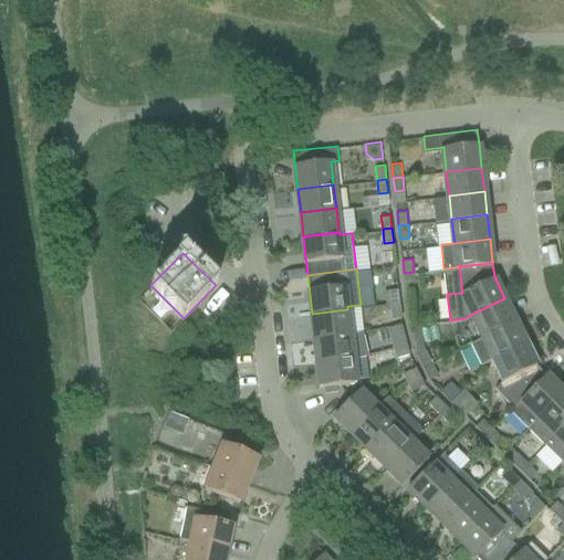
[(415,286),(414,272),(404,273),(406,287),(415,286)]
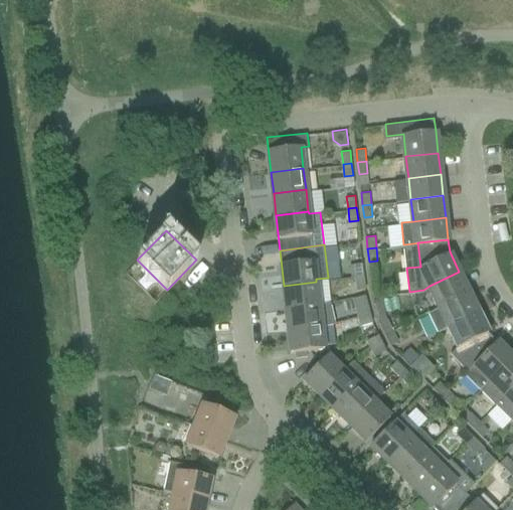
[(364,275),(363,262),(354,263),(355,276),(364,275)]
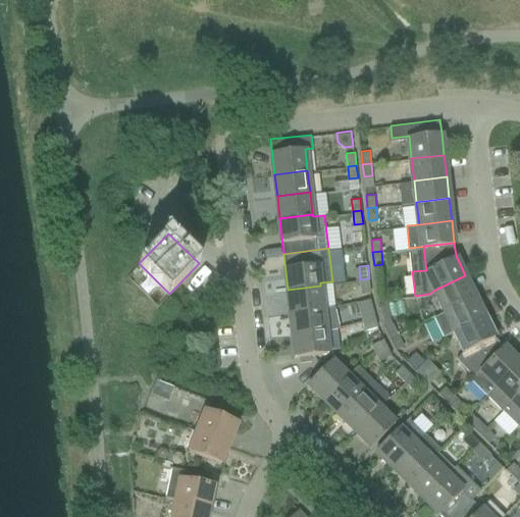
[(475,296),(465,275),(435,290),(446,310),(475,296)]
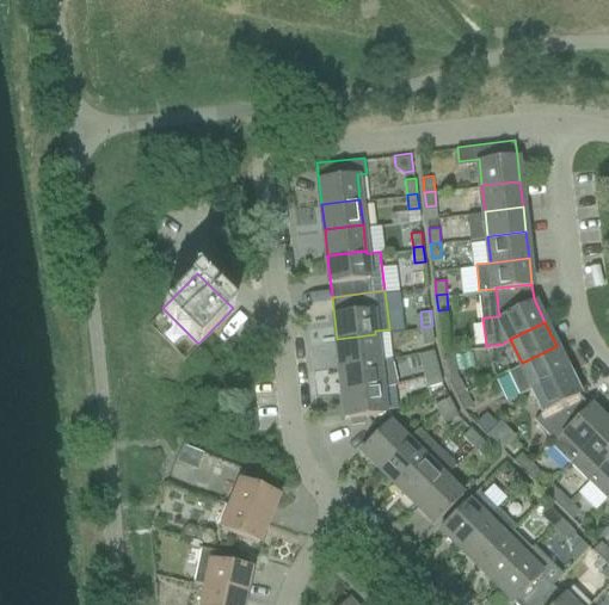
[(434,340),(432,326),(422,327),(424,341),(434,340)]
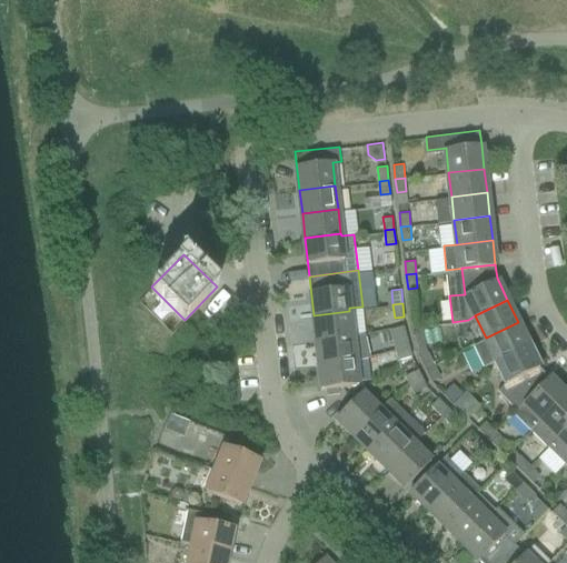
[(352,335),(349,311),(314,315),(317,339),(352,335)]
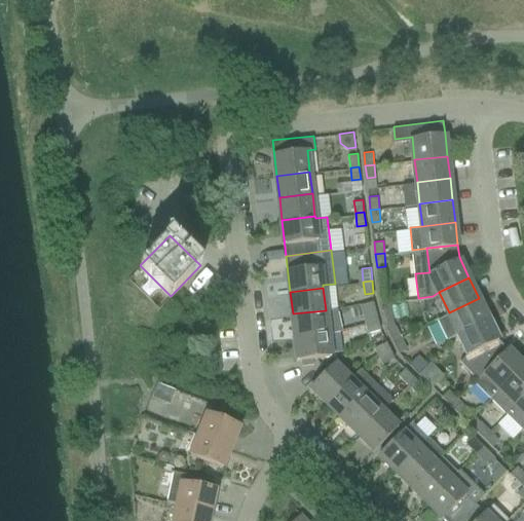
[(488,318),(479,298),(449,312),(449,313),(438,319),(447,337),(458,332),(488,318)]
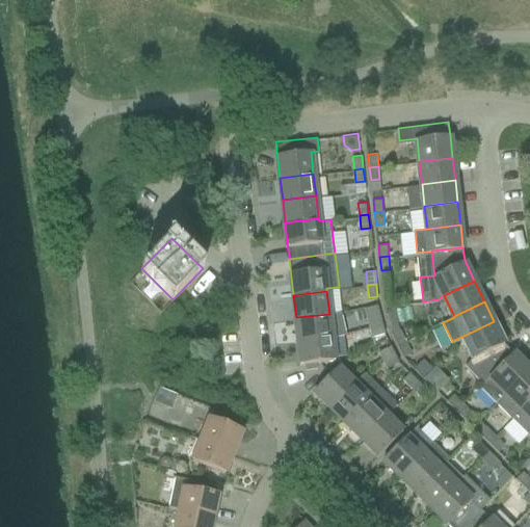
[(382,322),(380,314),(378,304),(365,307),(370,325),(382,322)]
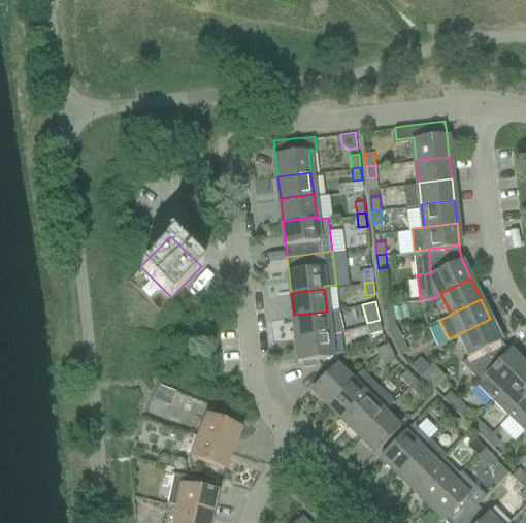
[(338,309),(327,312),(294,315),(296,337),(329,333),(329,332),(343,330),(338,309)]
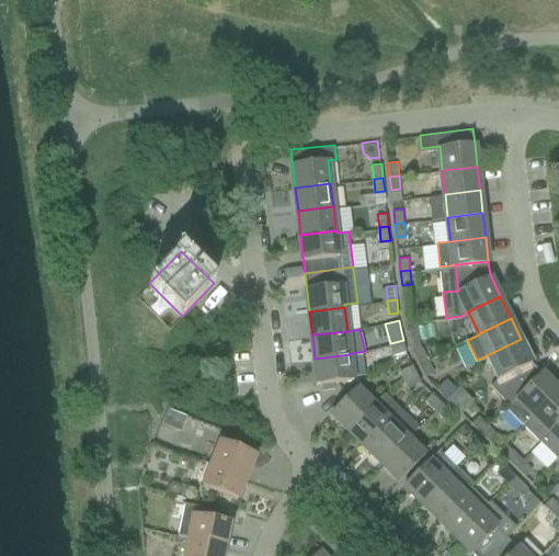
[(532,361),(521,339),(489,354),(499,375),(490,384),(510,403),(542,371),(532,361)]
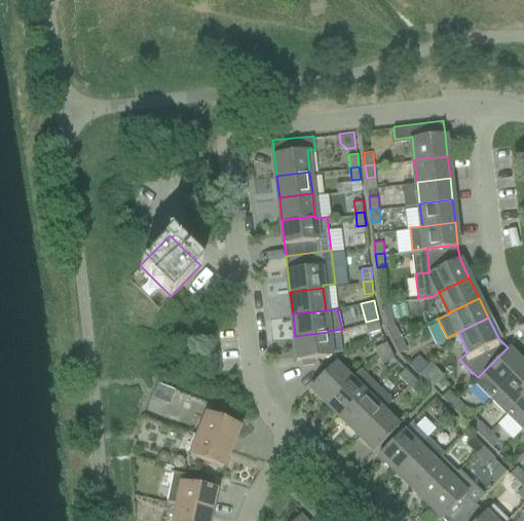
[(380,328),(378,319),(366,322),(368,331),(380,328)]
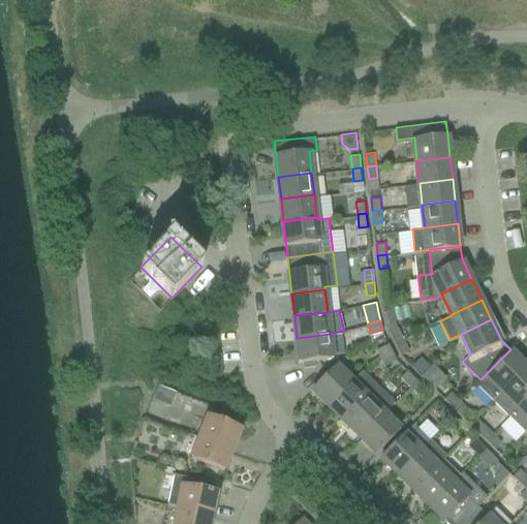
[(398,326),(390,330),(396,341),(403,337),(398,326)]
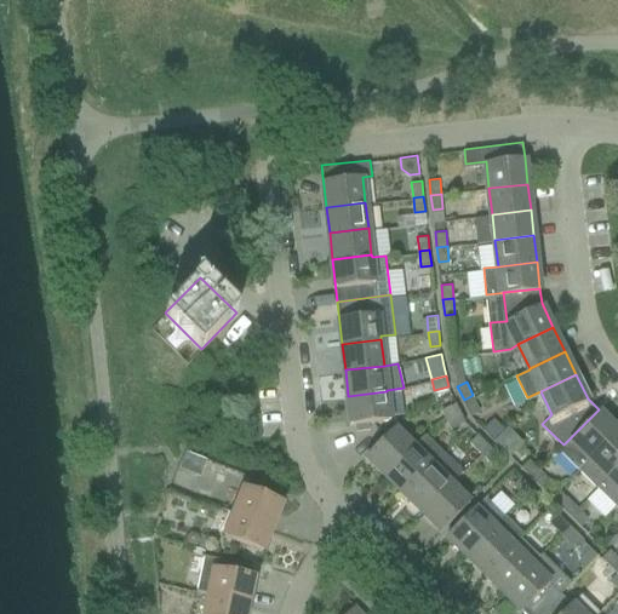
[(390,418),(387,391),(348,396),(352,423),(390,418)]
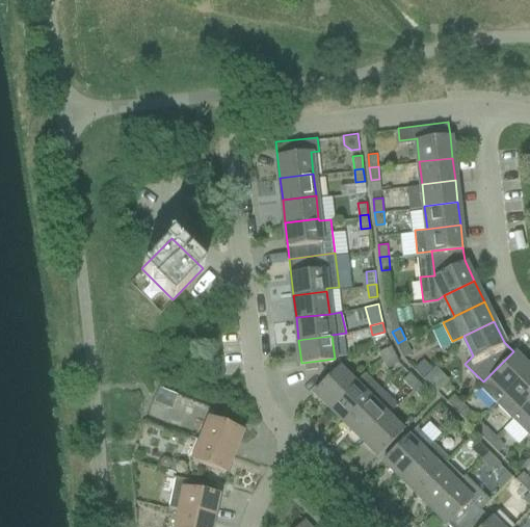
[(412,351),(405,339),(398,343),(403,354),(412,351)]
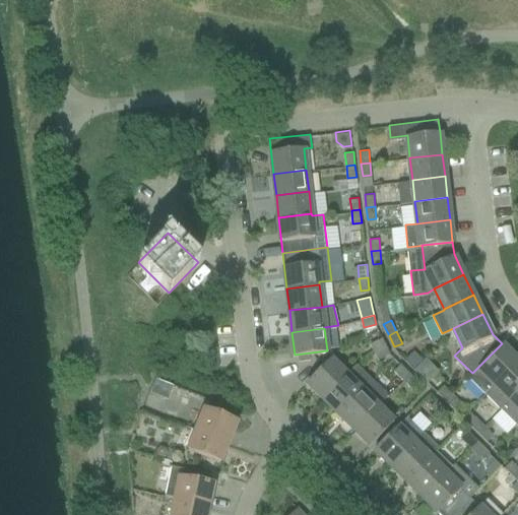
[(386,344),(382,336),(371,342),(374,349),(386,344)]
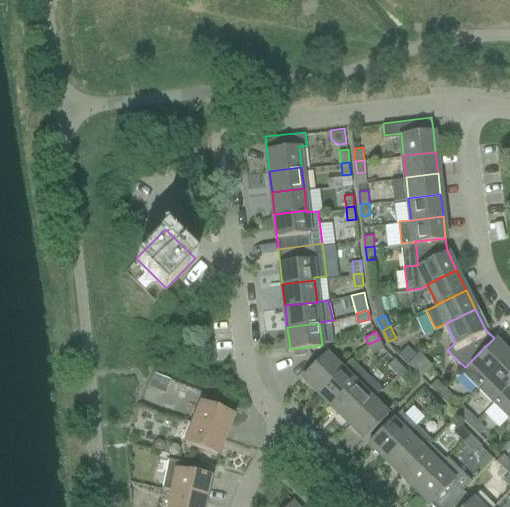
[(509,352),(494,338),(465,367),(462,371),(477,386),(509,354),(509,352)]
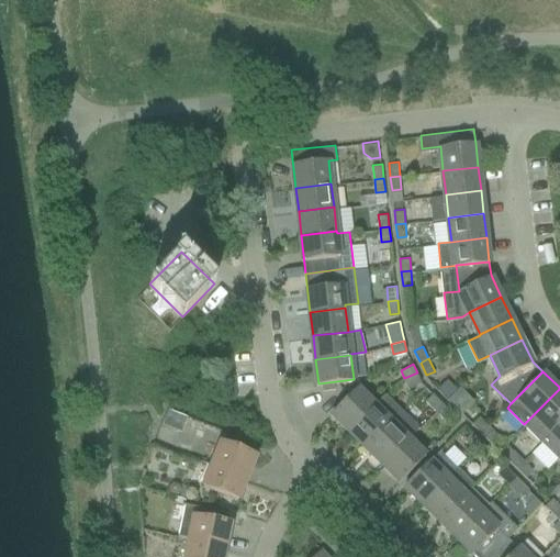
[(422,380),(417,372),(404,378),(409,387),(422,380)]
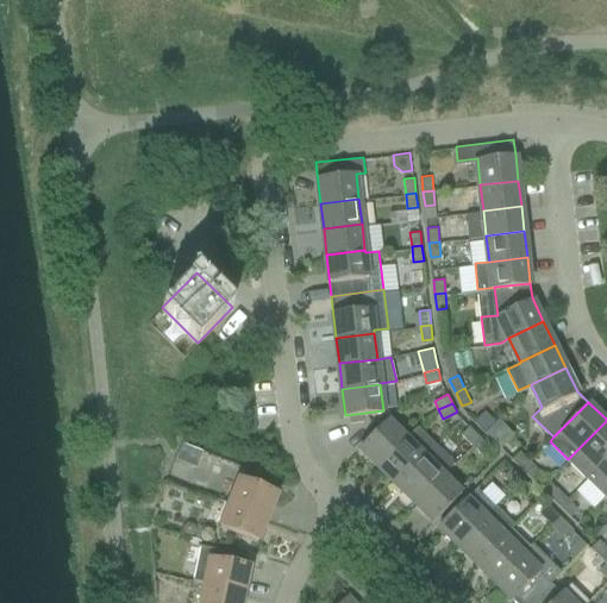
[(379,464),(406,437),(387,419),(360,446),(379,464)]
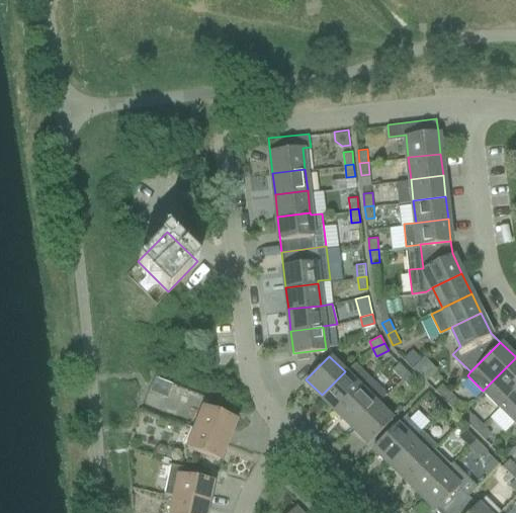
[(515,358),(483,391),(499,406),(515,388),(515,358)]
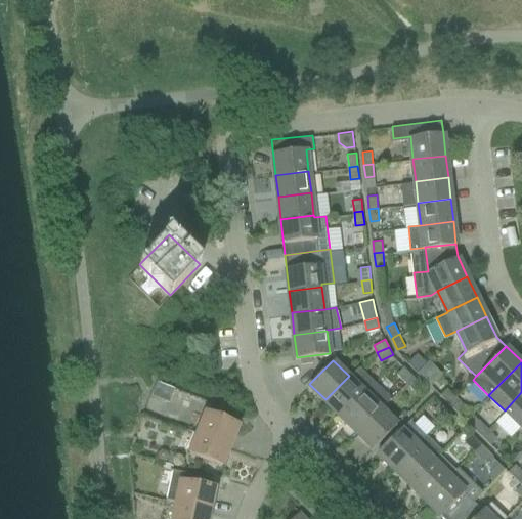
[(349,376),(325,399),(342,415),(376,381),(359,365),(349,376)]
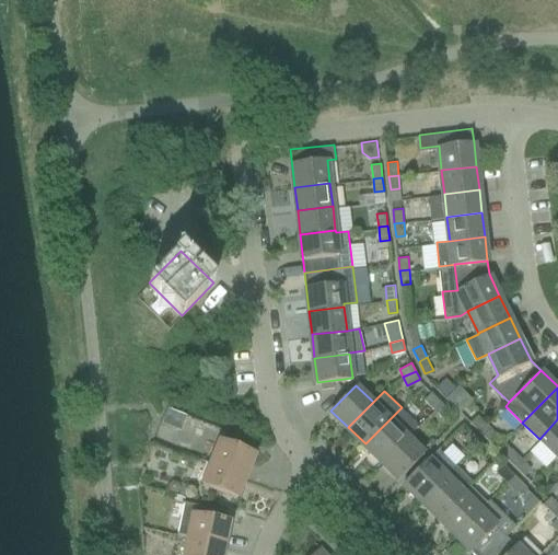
[(441,401),(431,391),(425,397),(434,407),(441,401)]
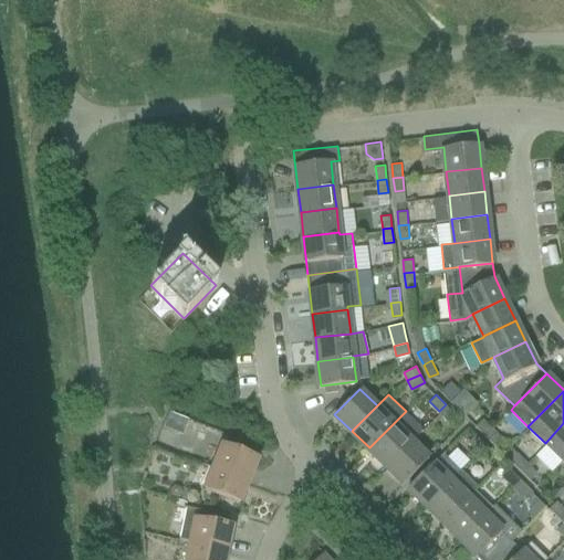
[(456,414),(446,404),(439,411),(449,421),(456,414)]
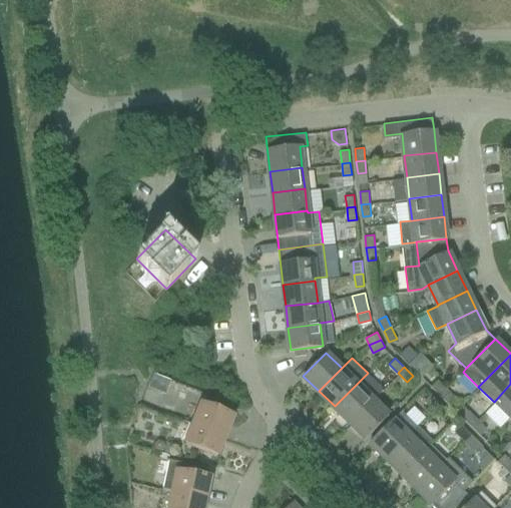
[(149,385),(166,391),(171,378),(154,372),(149,385)]
